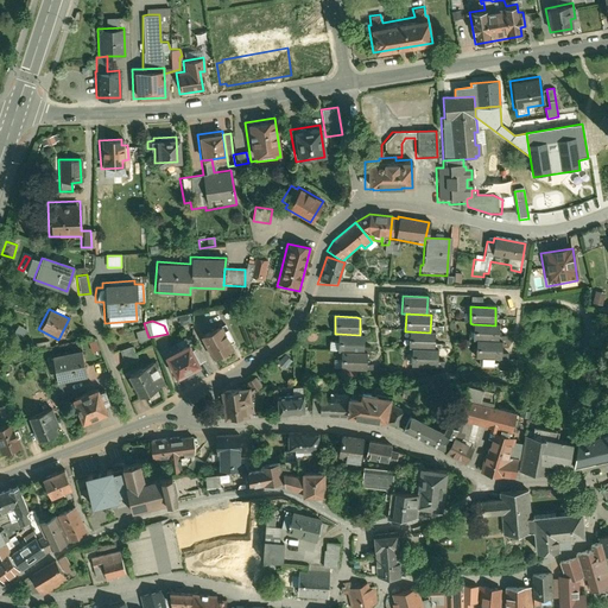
[(211,360),(232,349),(229,344),(233,342),(226,328),(221,329),(219,324),(198,335),(211,360)]
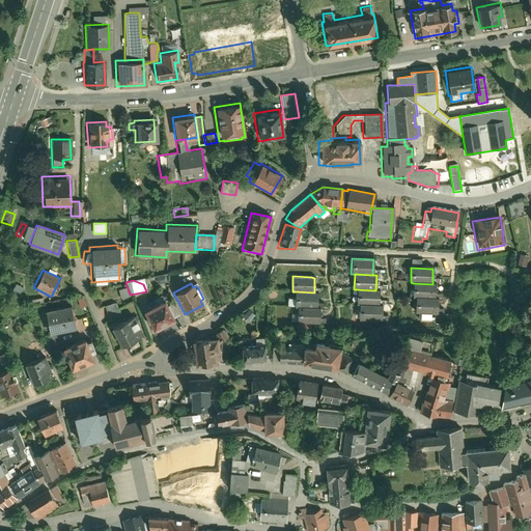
[(434,299),(435,284),(432,284),(413,283),(412,298),(416,299),(434,299)]
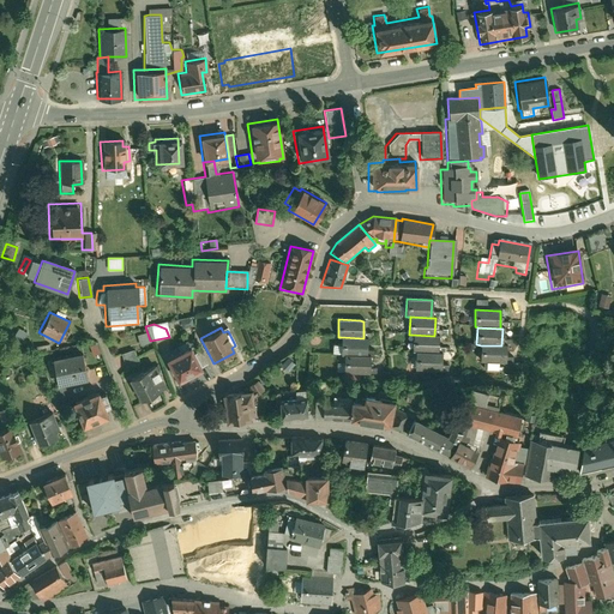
[(0,338),(30,354),(34,348),(0,331),(0,338)]
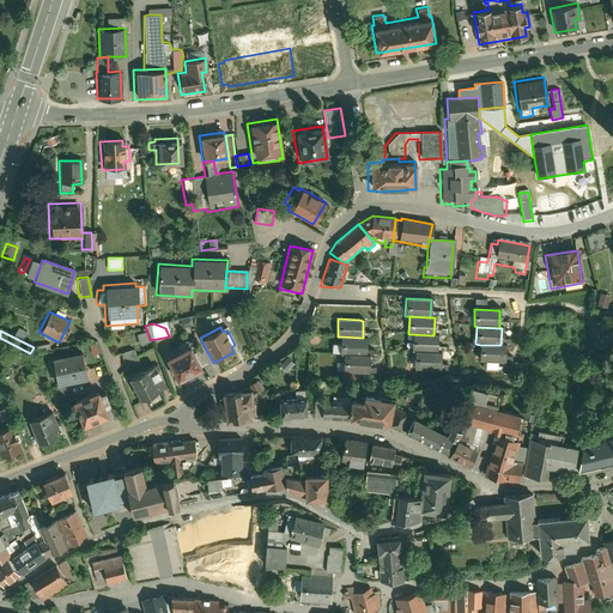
[(436,353),(436,335),(434,335),(411,334),(411,352),(414,352),(436,353)]
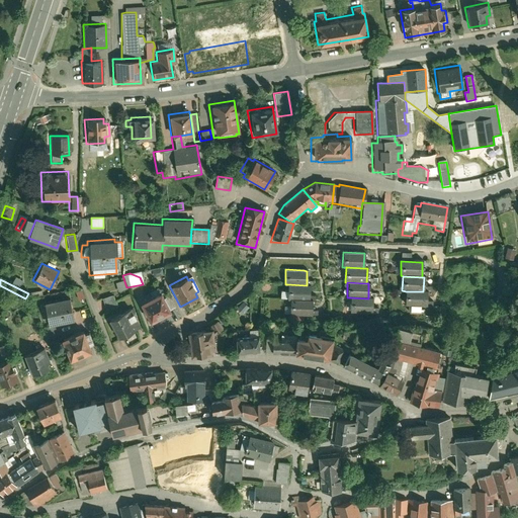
[(308,300),(309,285),(307,285),(287,284),(286,299),(290,299),(308,300)]
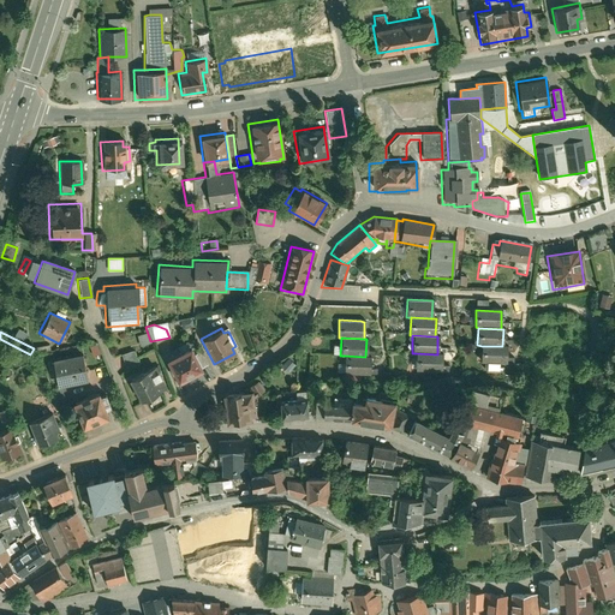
[(47,345),(35,347),(37,354),(49,351),(47,345)]
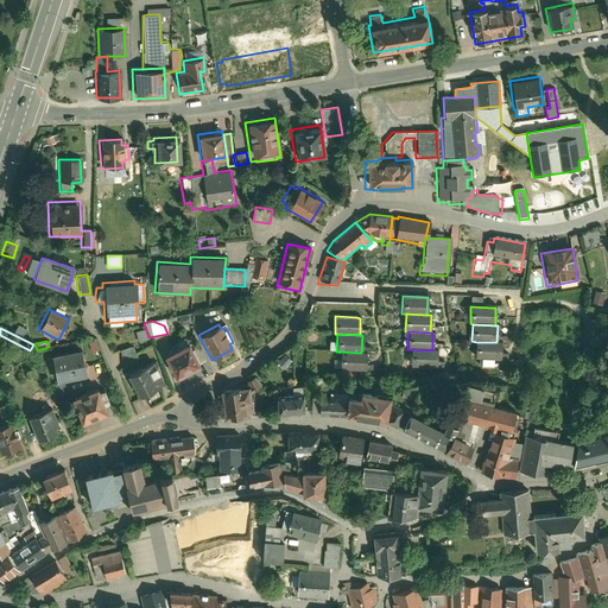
[(175,378),(198,366),(187,341),(162,354),(175,378)]
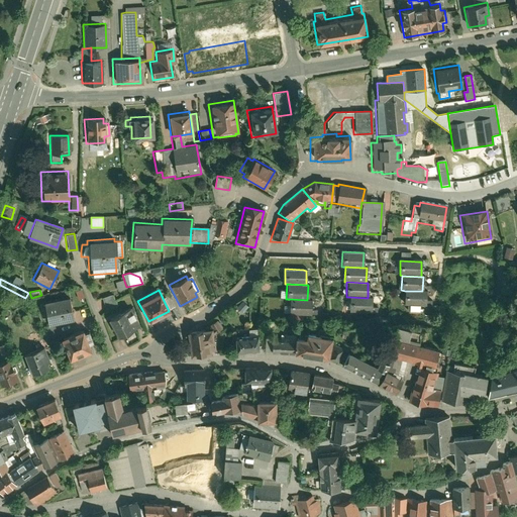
[(425,306),(426,292),(422,291),(405,291),(404,305),(408,305),(407,316),(419,316),(419,306),(425,306)]
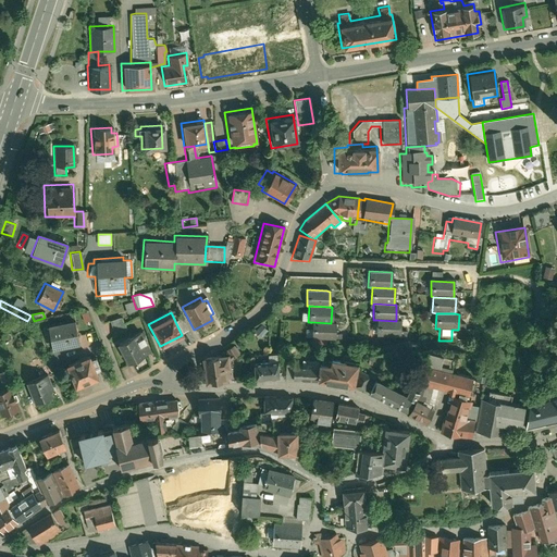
[(124,324),(130,336),(139,332),(143,331),(136,316),(119,319),(122,325),(124,324)]
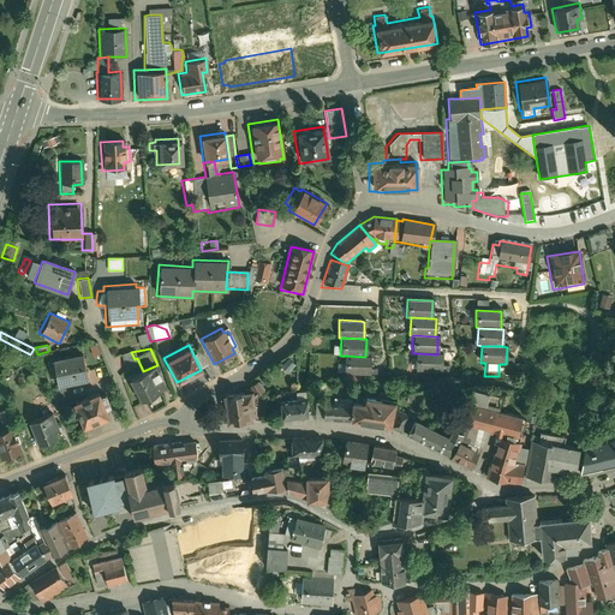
[(49,358),(55,386),(85,380),(79,352),(49,358)]
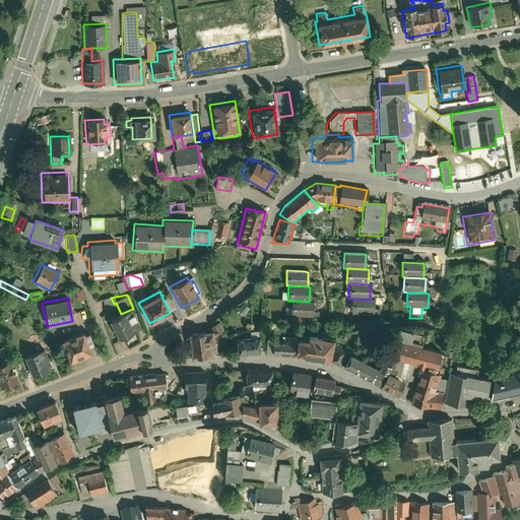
[(373,315),(373,300),(370,300),(351,299),(351,314),(373,315)]
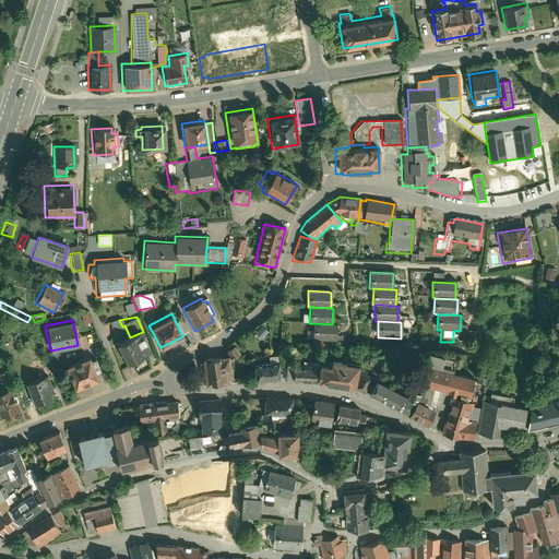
[(335,341),(336,324),(332,324),(313,323),(312,340),(335,341)]
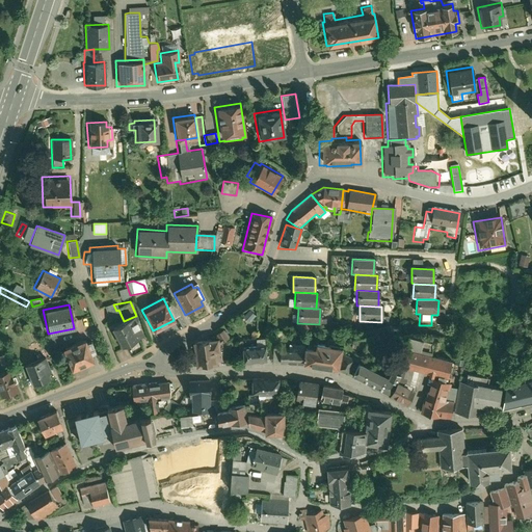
[(120,348),(142,338),(133,317),(124,321),(110,327),(120,348)]
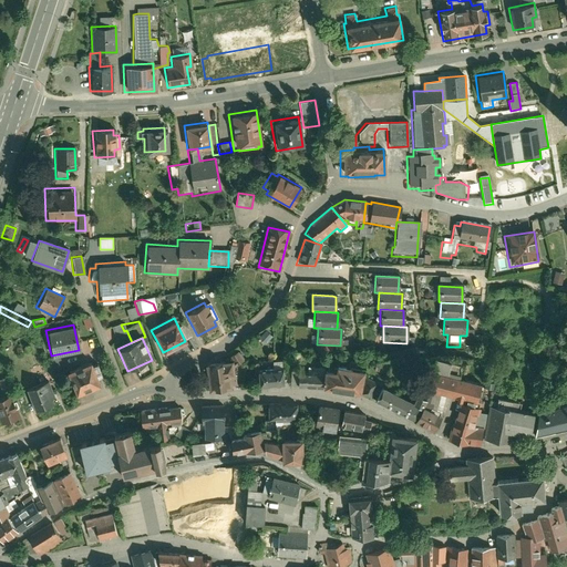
[(237,351),(229,354),(233,363),(240,359),(237,351)]
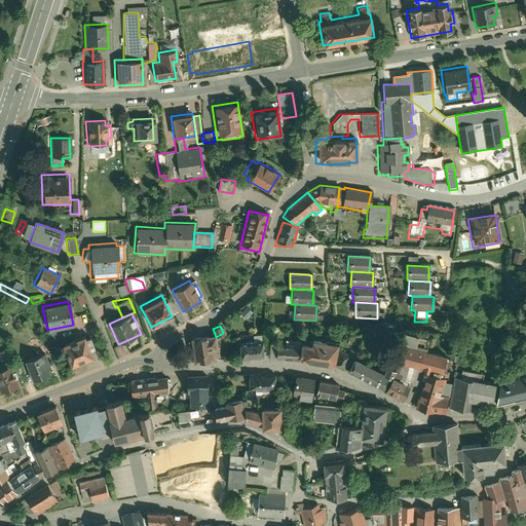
[(393,359),(440,371),(444,352),(424,347),(425,344),(425,337),(424,335),(402,330),(397,347),(393,359)]
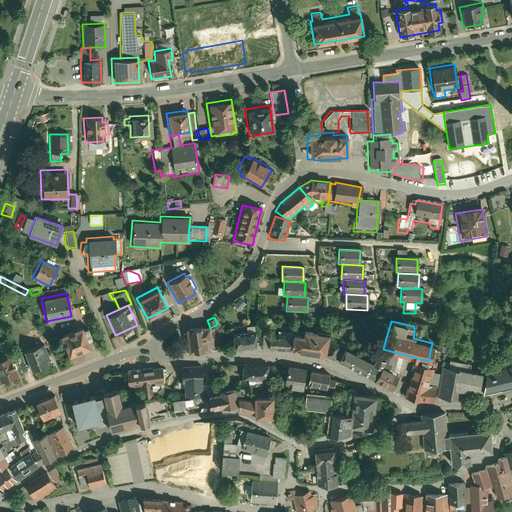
[(57,333),(52,322),(41,326),(45,338),(57,333)]
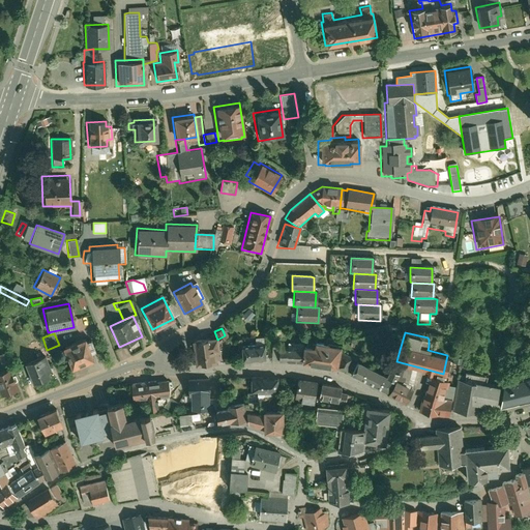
[(70,370),(93,359),(89,351),(93,349),(89,339),(85,341),(83,335),(60,345),(70,370)]
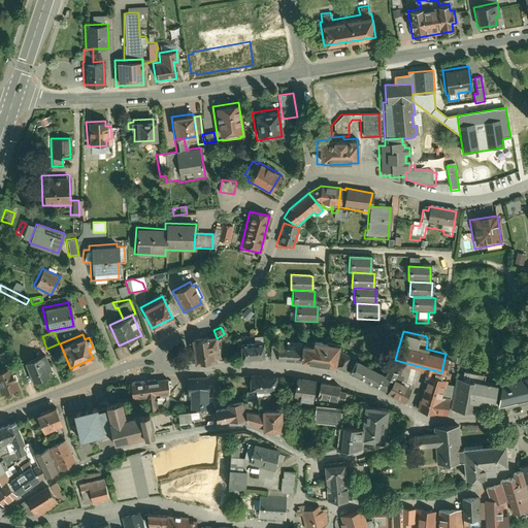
[(239,361),(264,359),(262,336),(261,336),(261,335),(252,335),(252,337),(238,338),(239,361)]
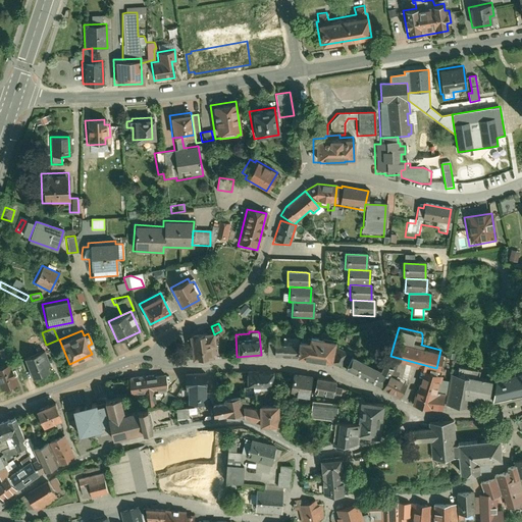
[(193,335),(193,338),(190,340),(192,359),(214,357),(212,333),(193,335)]
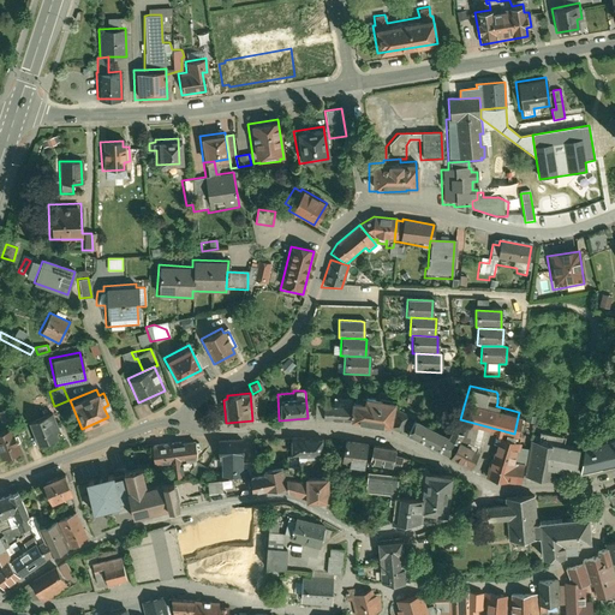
[(347,419),(389,427),(392,410),(394,399),(362,393),(360,399),(350,398),(348,405),(347,419)]
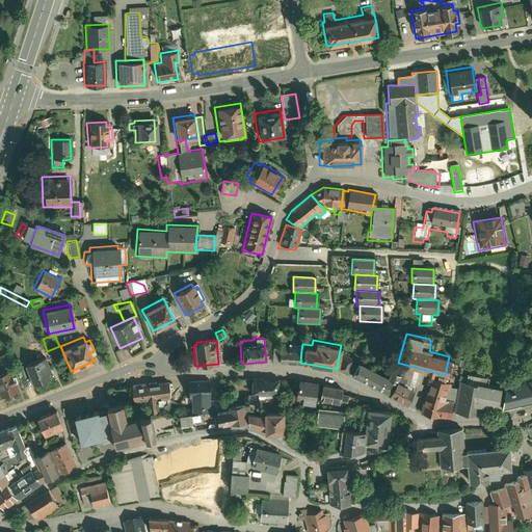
[(301,350),(300,349),(300,346),(277,344),(277,347),(271,347),(271,362),(297,363),(300,363),(301,350)]
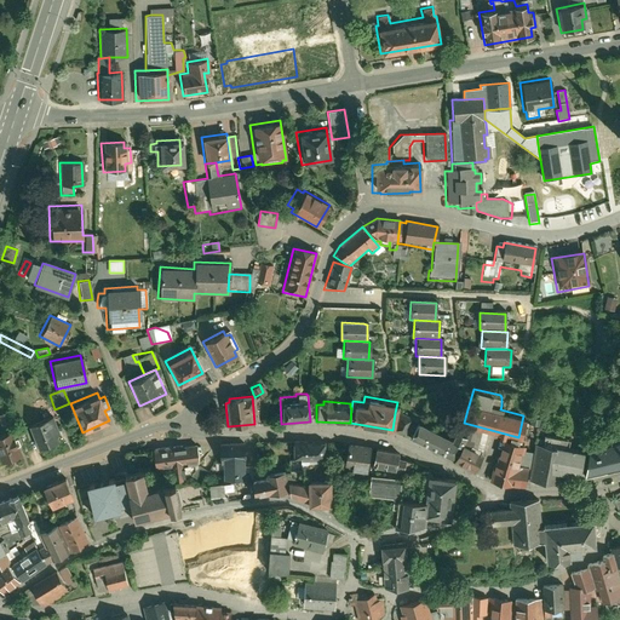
[(402,436),(412,417),(397,409),(395,413),(392,430),(402,436)]
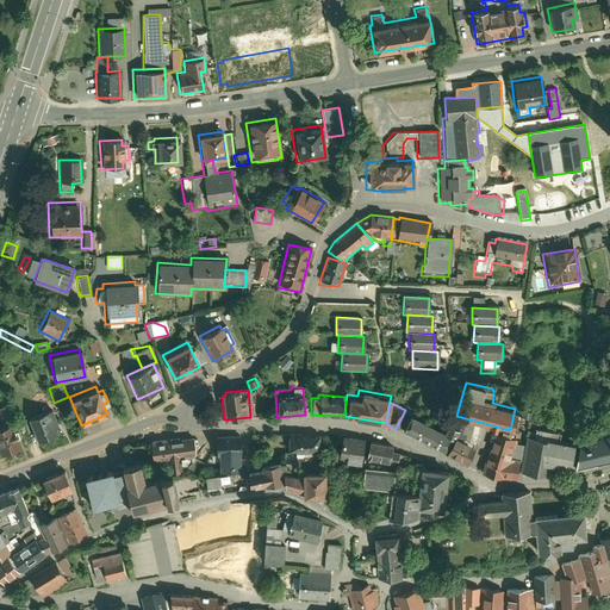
[(26,416),(37,442),(57,434),(54,425),(56,424),(50,410),(48,411),(47,409),(26,416)]
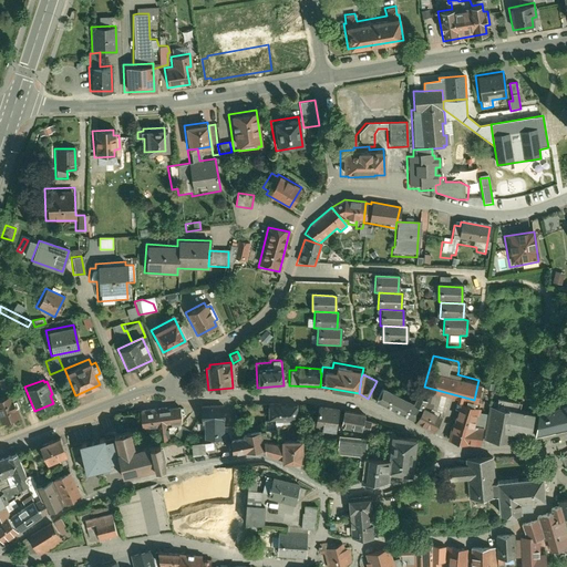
[(373,400),(413,421),(423,402),(425,395),(414,390),(410,399),(381,384),(373,400)]
